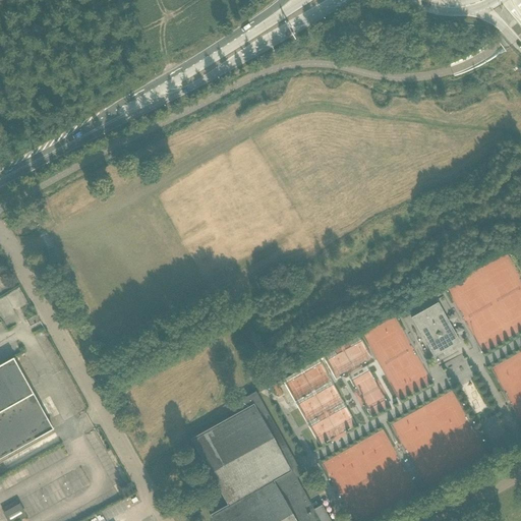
[(433,347),(429,350),(433,357),(443,352),(445,355),(452,351),(451,347),(460,342),(456,335),(452,337),(444,323),(448,321),(438,302),(411,317),(421,335),(425,333),(433,347)]
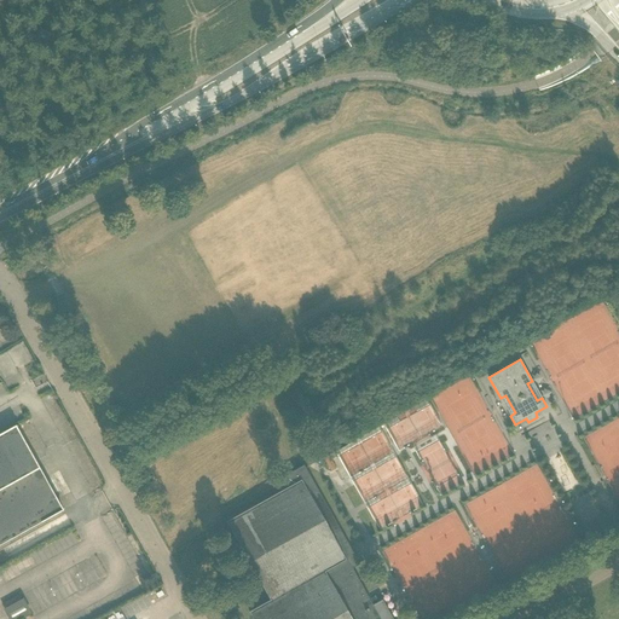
[(142,379),(136,366),(117,375),(125,388),(142,379)]
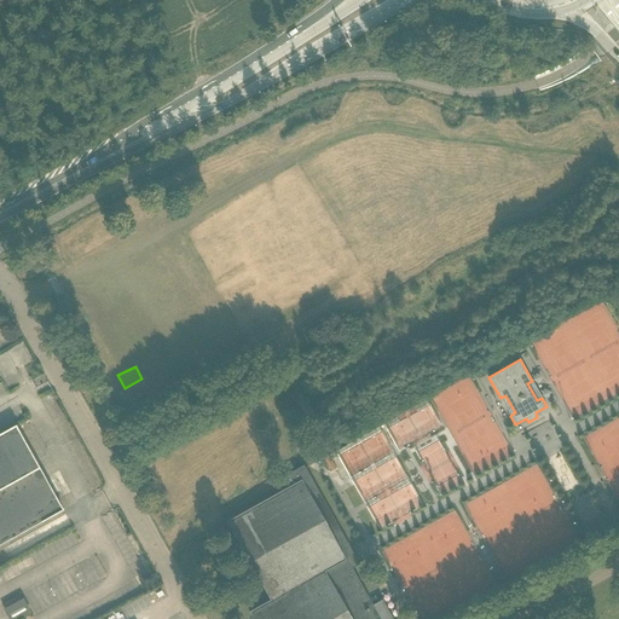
[(607,439),(618,438),(618,416),(583,435),(589,447),(607,439)]
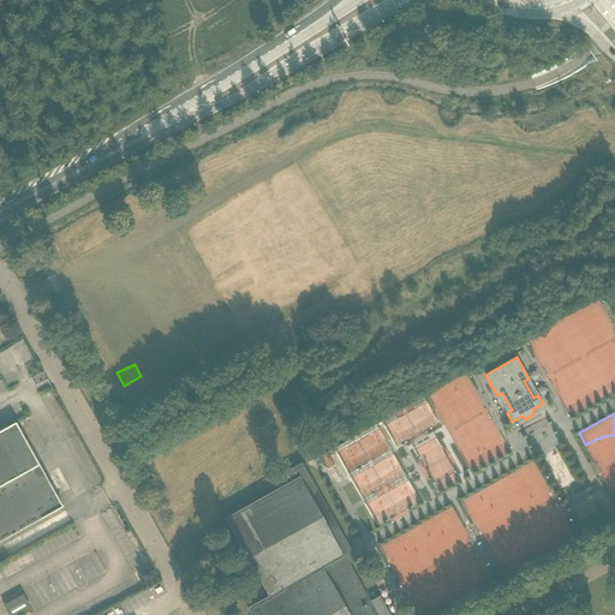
[(17,424),(0,431),(0,539),(60,509),(17,424)]
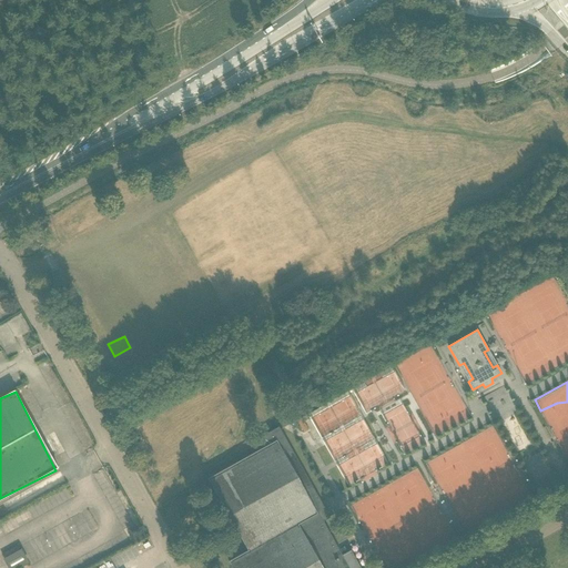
[(265,447),(208,479),(247,550),(229,561),(232,567),(359,567),(351,550),(342,555),(323,521),(330,518),(279,427),(260,437),(265,447)]
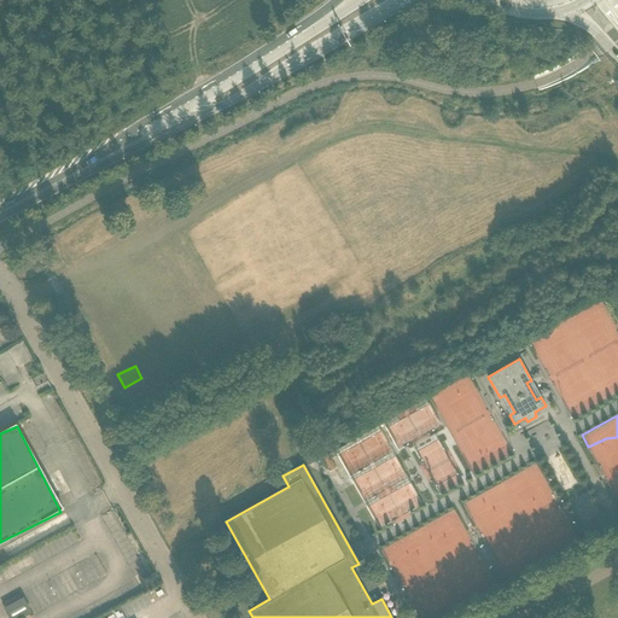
[(33,554),(3,570),(5,577),(0,578),(0,587),(6,600),(46,581),(33,554)]
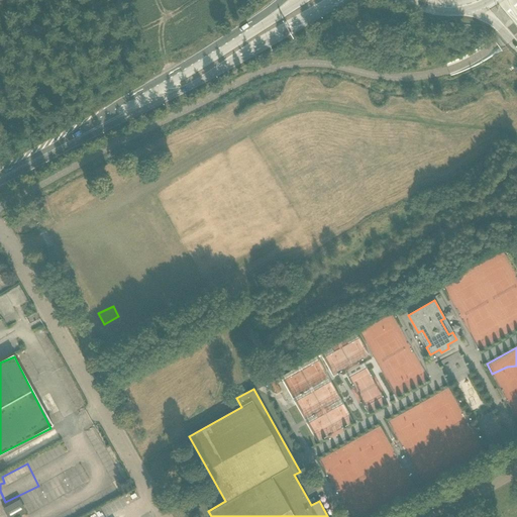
[(3,508),(7,516),(16,516),(25,512),(19,500),(3,508)]
